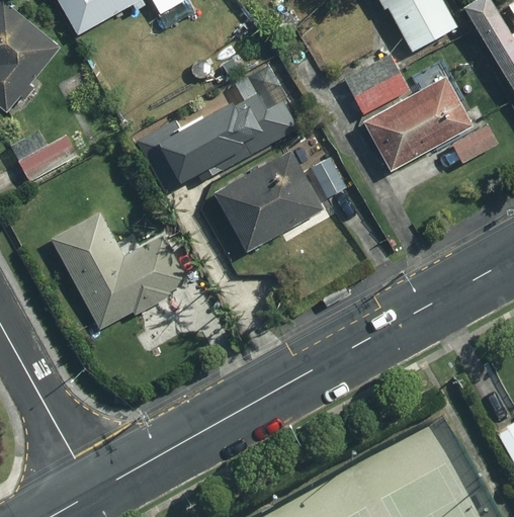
[(58,0),(78,34),(133,3),(137,9),(151,1),(157,11),(177,0),(58,0)]
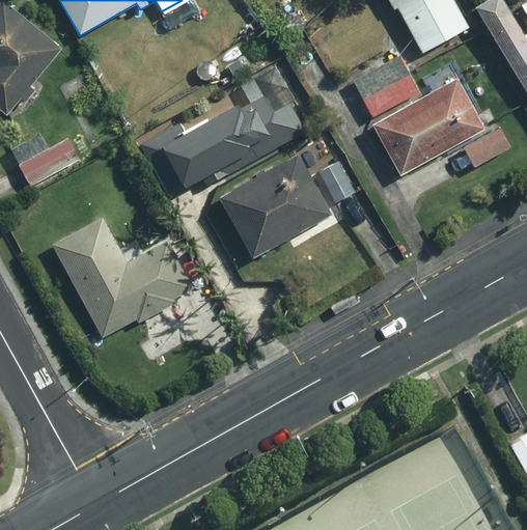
[(422,54),(468,28),(451,0),(386,0),(392,11),(397,8),(422,54)]
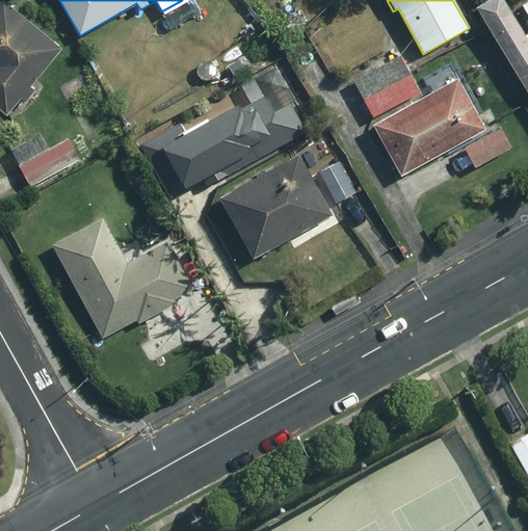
[(501,0),(491,0),(476,9),(527,94),(527,3),(521,8),(527,19),(527,36),(524,38),(501,0)]
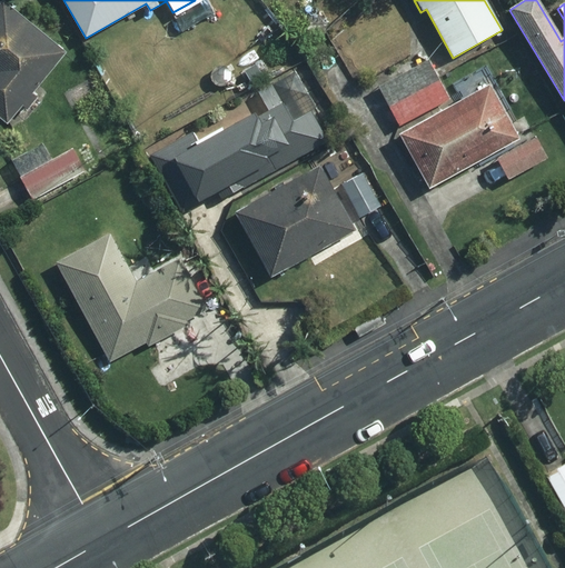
[(63,53),(0,3),(0,118),(7,123),(21,105),(28,110),(37,99),(30,95),(63,53)]
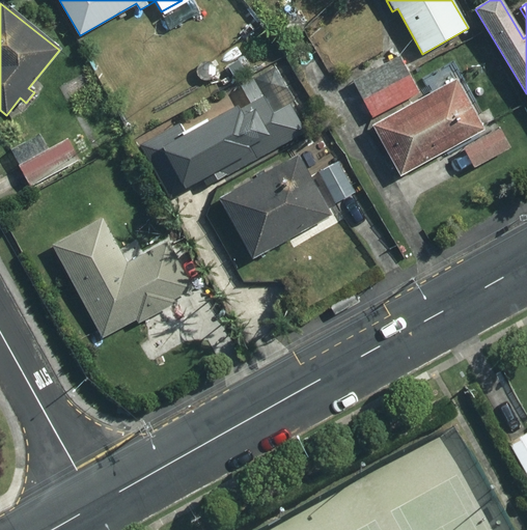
[(246,55),(223,67),(231,83),(254,71),(246,55)]
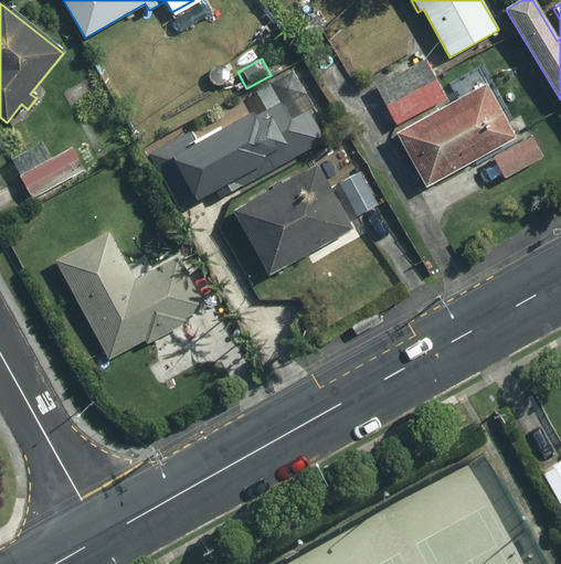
[(447,98),(427,61),(377,87),(397,125),(447,98)]
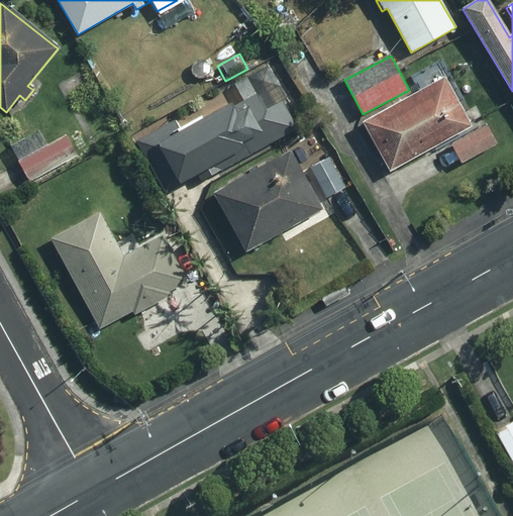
[(364,122),(390,170),(470,126),(443,79),(364,122)]
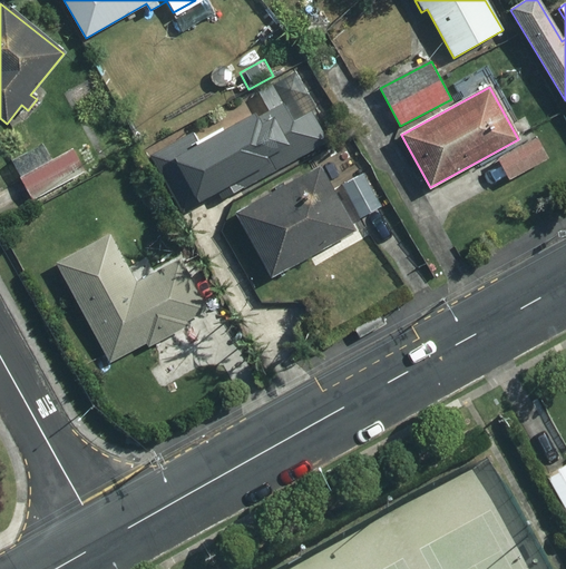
[(251,116),(223,130),(251,183),(328,140),(311,111),(292,123),(283,106),(253,123),(251,116)]
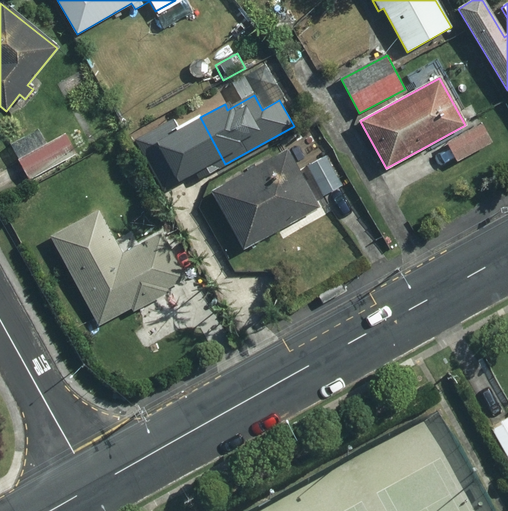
[(199,178),(225,164),(200,117),(176,130),(171,121),(136,141),(163,192),(196,173),(199,178)]
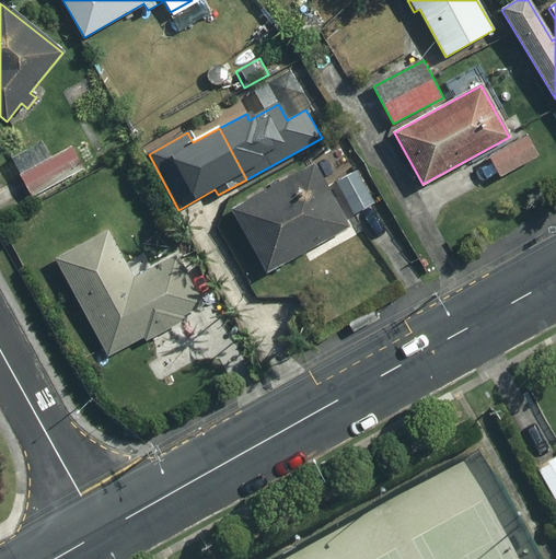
[(490,158),(500,176),(537,156),(528,138),(490,158)]
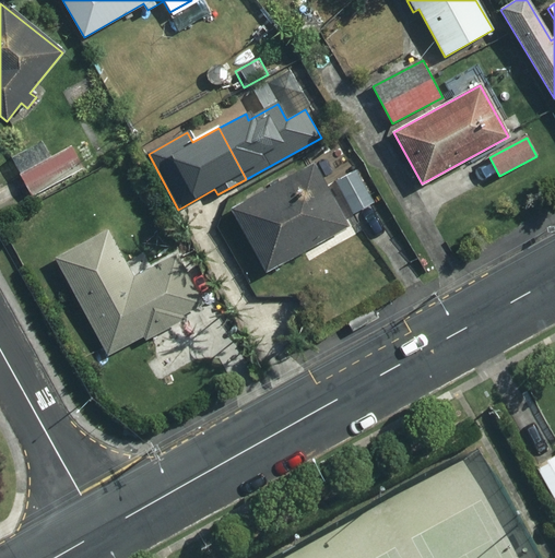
[(73,146),(21,175),(32,196),(84,167),(73,146)]
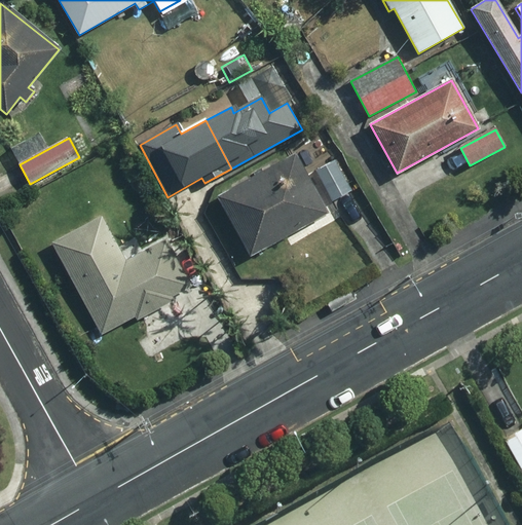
[(294,155),(217,197),(250,257),(327,214),(294,155)]
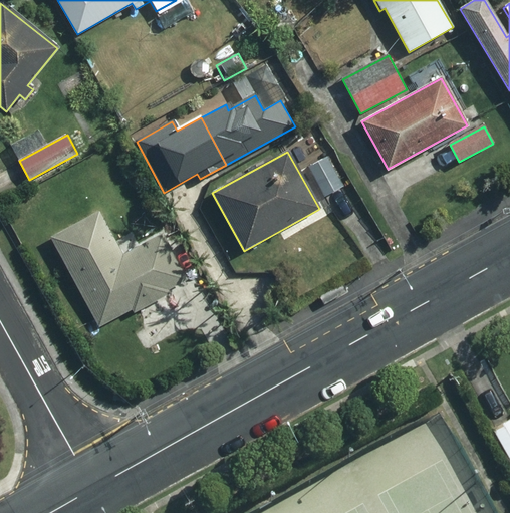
[(328,158),(309,169),(324,197),(344,186),(328,158)]
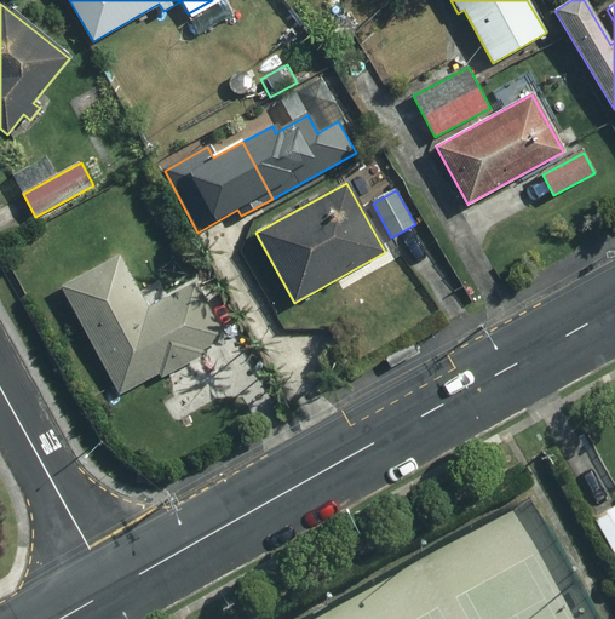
[(120,257),(63,288),(121,393),(160,371),(162,378),(205,355),(202,350),(224,338),(195,285),(149,310),(120,257)]
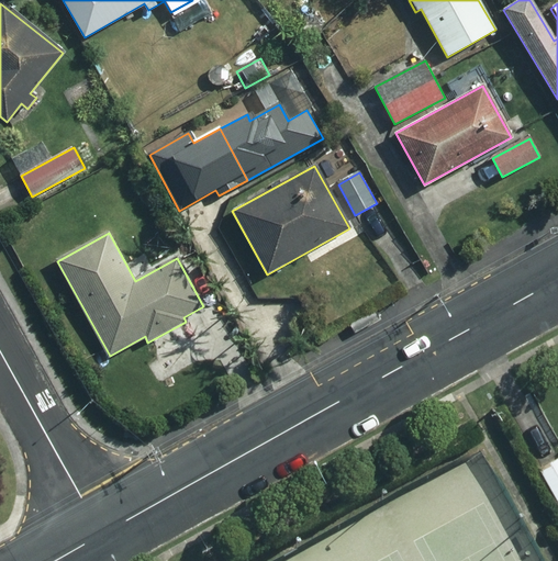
[(386,310),(359,324),(364,332),(390,317),(386,310)]
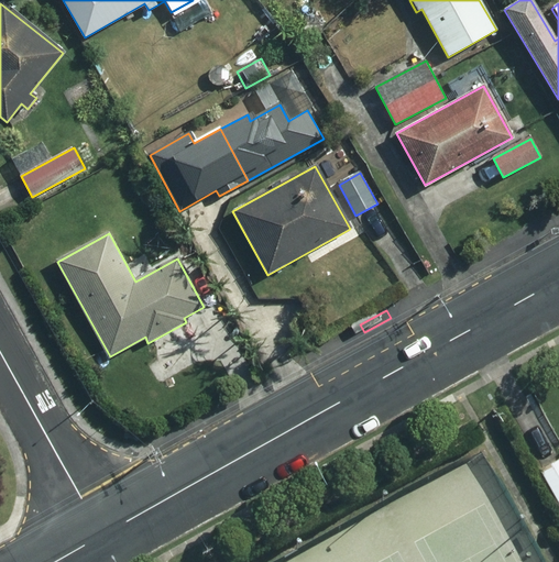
[(558,461),(543,471),(558,500),(558,461)]
